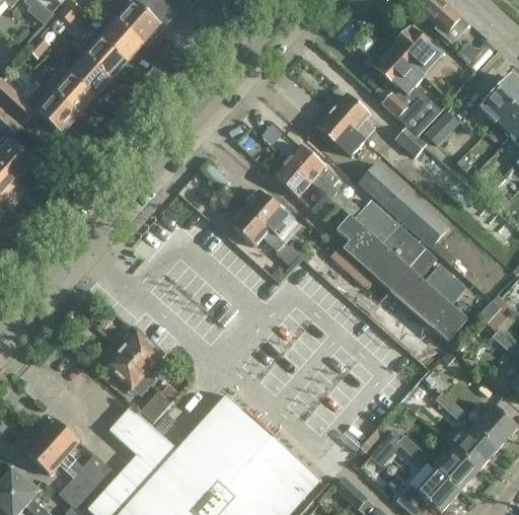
[(43,22),(55,10),(44,0),(20,0),(43,22)]
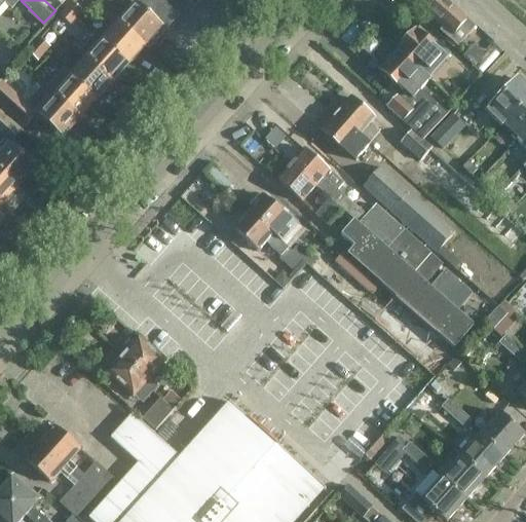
[(67,7),(77,16),(83,8),(74,0),(72,0),(67,7)]
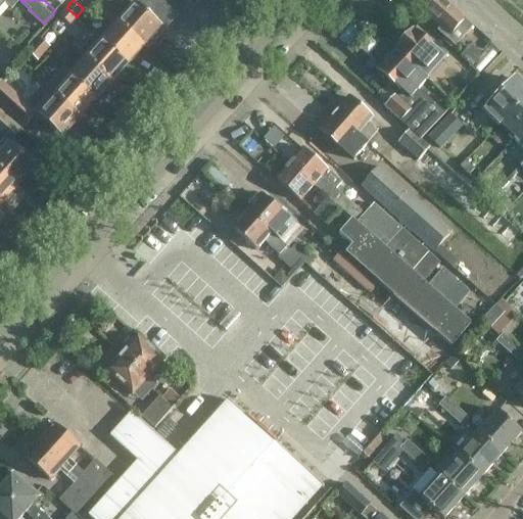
[(176,9),(164,0),(95,0),(106,10),(144,44),(176,9)]
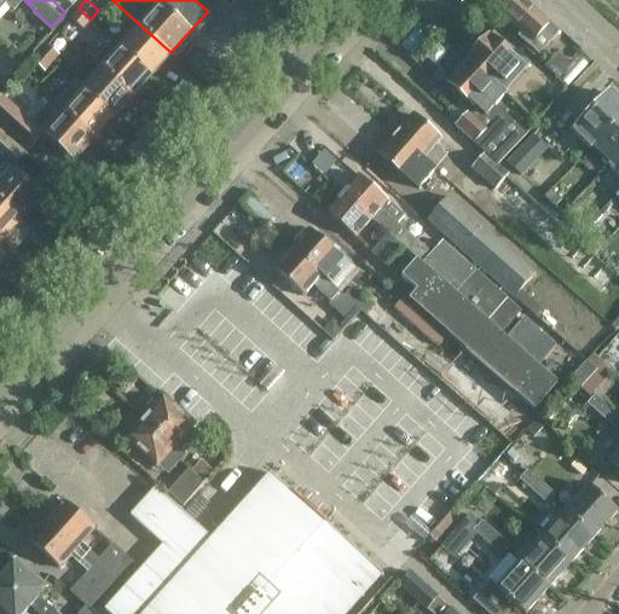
[(195,0),(208,11),(218,0),(195,0)]
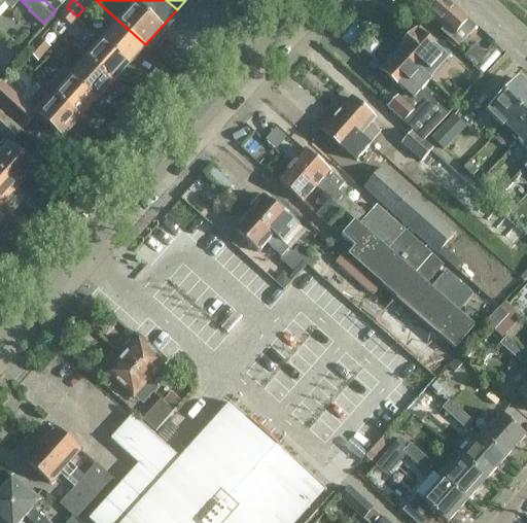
[(436,0),(428,9),(444,24),(441,27),(451,36),(460,26),(468,33),(477,25),(468,16),(449,0),(436,0)]
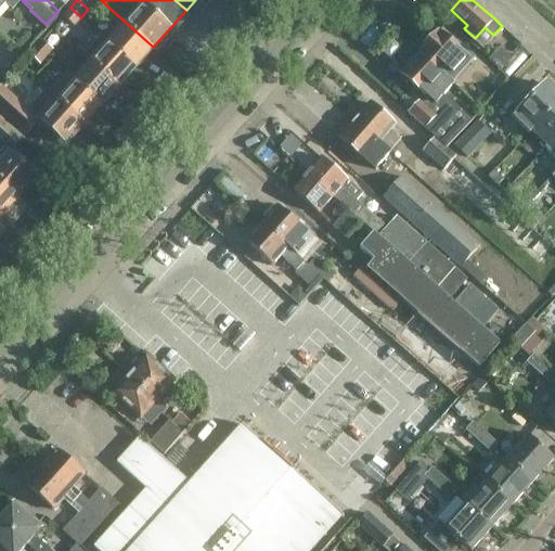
[(64,14),(64,15),(75,24),(81,17),(71,8),(64,14)]
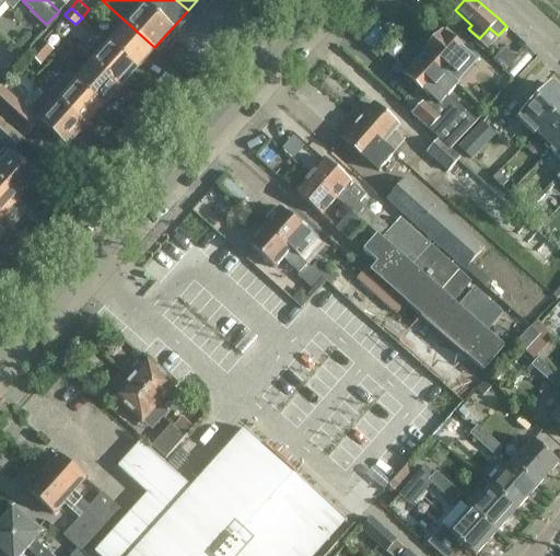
[(154,47),(114,11),(113,11),(123,20),(106,39),(137,67),(154,47)]
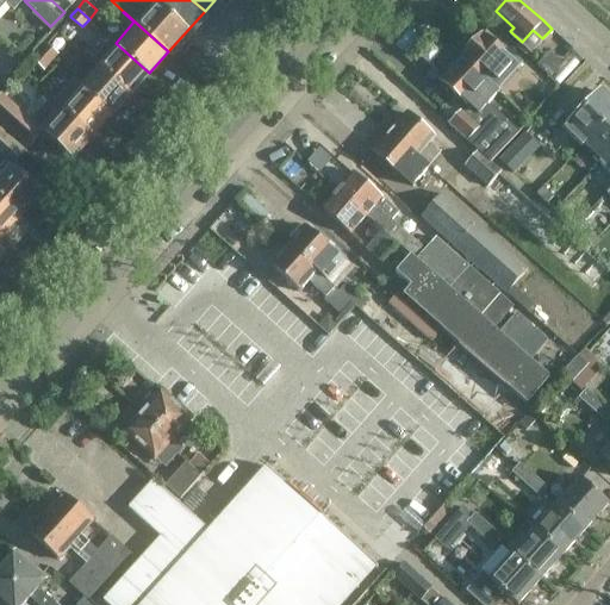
[(76,26),(68,19),(58,30),(67,36),(76,26)]
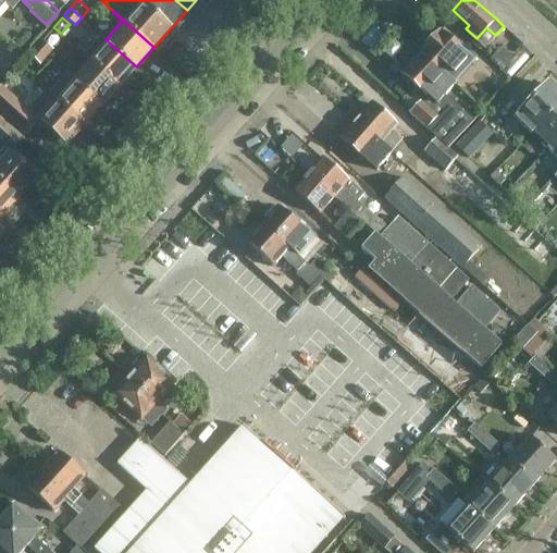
[(440,28),(421,50),(454,81),(474,59),(440,28)]
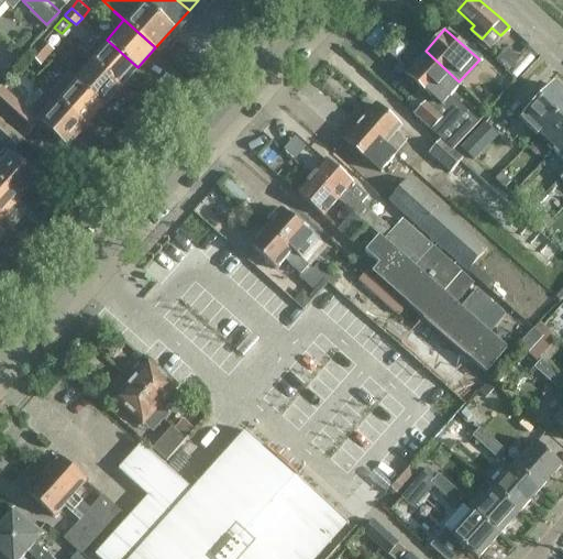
[(55,47),(44,39),(44,37),(36,45),(47,55),(55,47)]
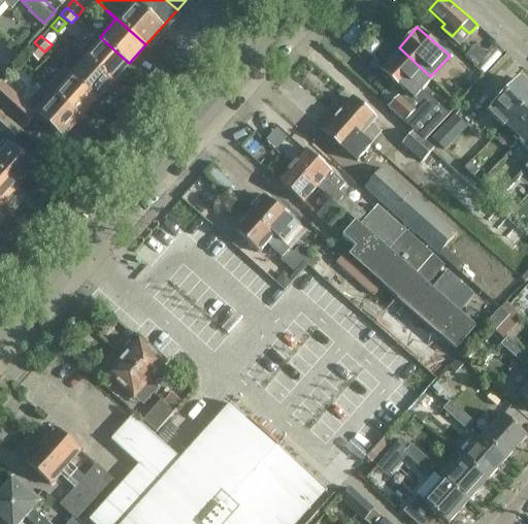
[(129,63),(100,37),(84,55),(112,82),(129,63)]
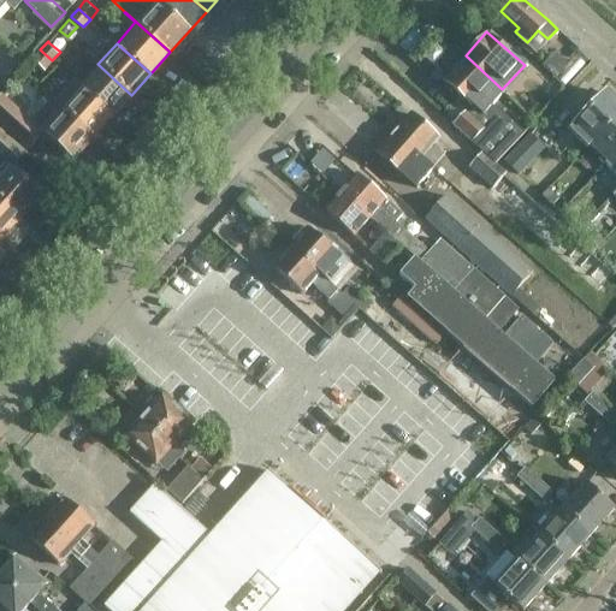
[(552,92),(576,64),(557,47),(533,73),(552,92)]
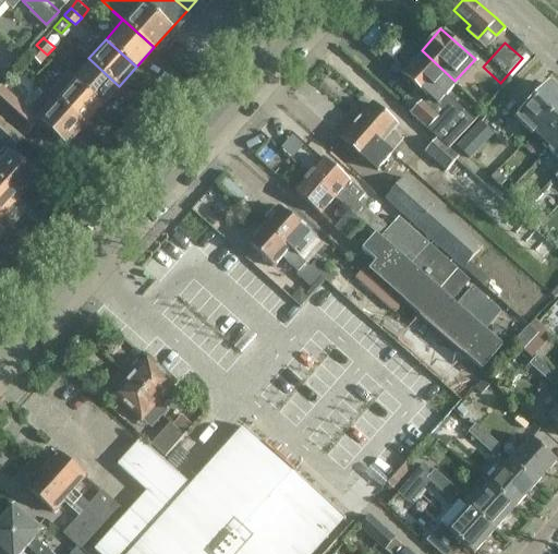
[(47,55),(36,45),(29,52),(40,63),(47,55)]
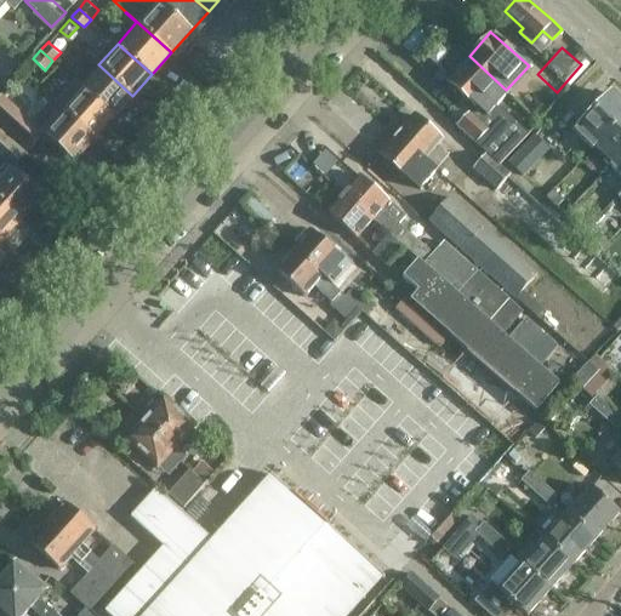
[(506,90),(469,56),(449,79),(476,103),(456,124),(500,163),(529,132),(505,110),(505,112),(497,103),(508,91),(506,90)]
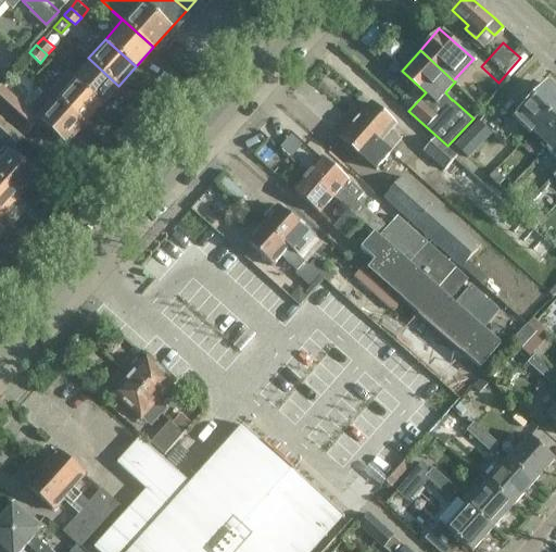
[(118,86),(88,58),(72,76),(102,104),(118,86)]
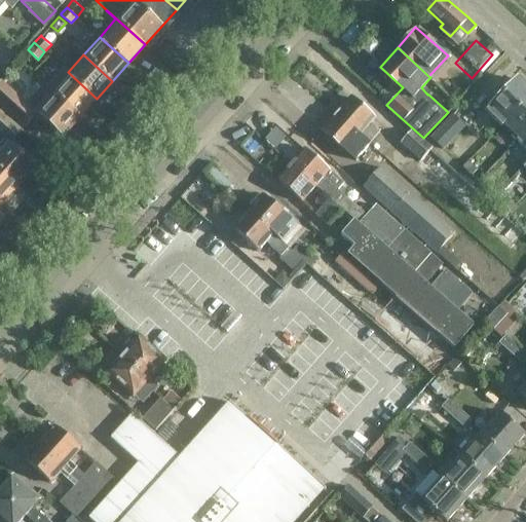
[(97,99),(68,72),(51,89),(44,83),(44,84),(80,116),(97,99)]
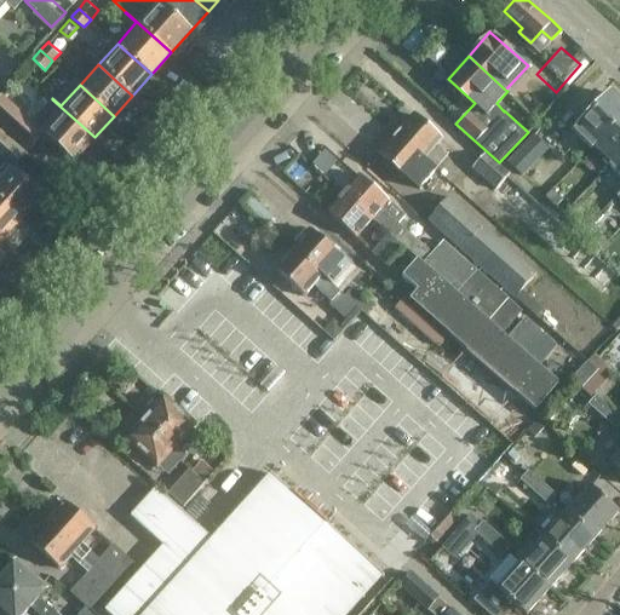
[(574,127),(592,147),(619,118),(619,101),(610,91),(574,127)]
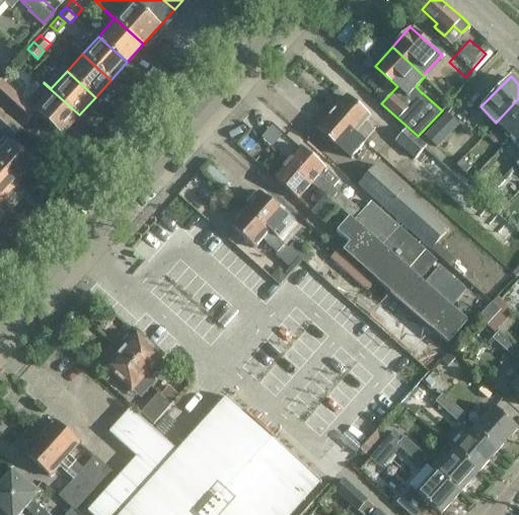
[(79,115),(44,83),(25,103),(0,80),(0,101),(24,124),(35,111),(63,134),(79,115)]
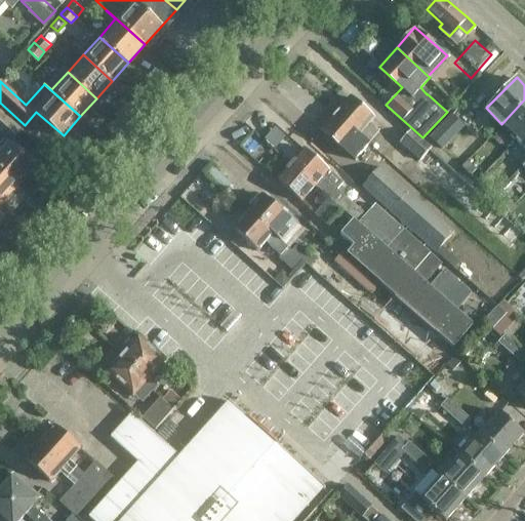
[(454,99),(462,90),(457,86),(449,94),(454,99)]
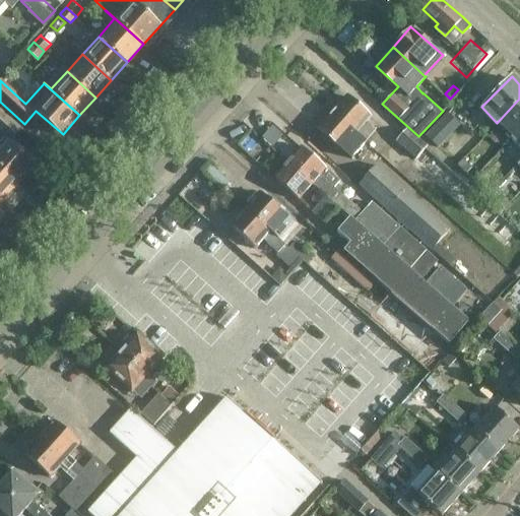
[(345,94),(332,110),(366,139),(376,128),(366,119),(370,115),(345,94)]
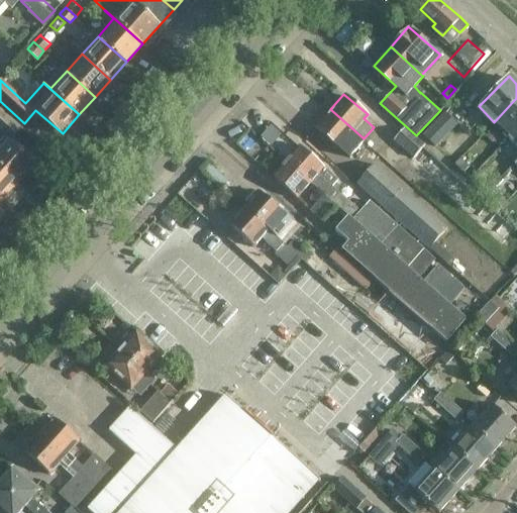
[(516,98),(494,122),(509,136),(516,128),(516,98)]
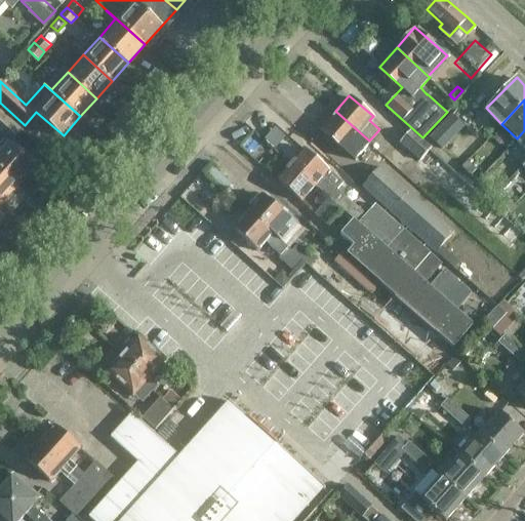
[(0,108),(0,133),(5,138),(3,139),(0,137),(0,168),(19,186),(36,167),(9,143),(22,128),(0,108)]
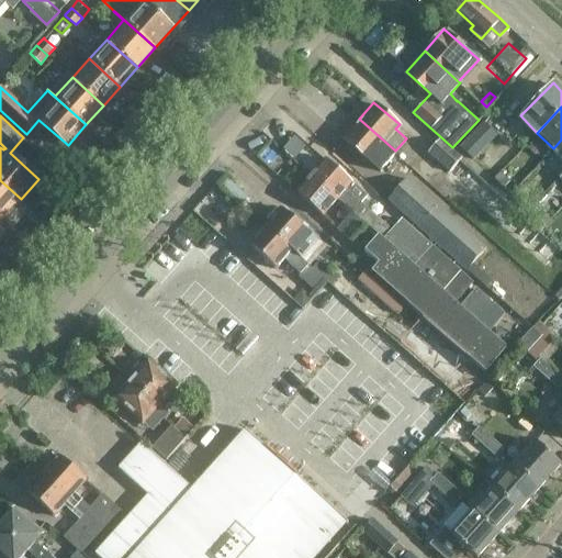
[(395,151),(359,119),(344,136),(381,169),(396,152),(395,151)]
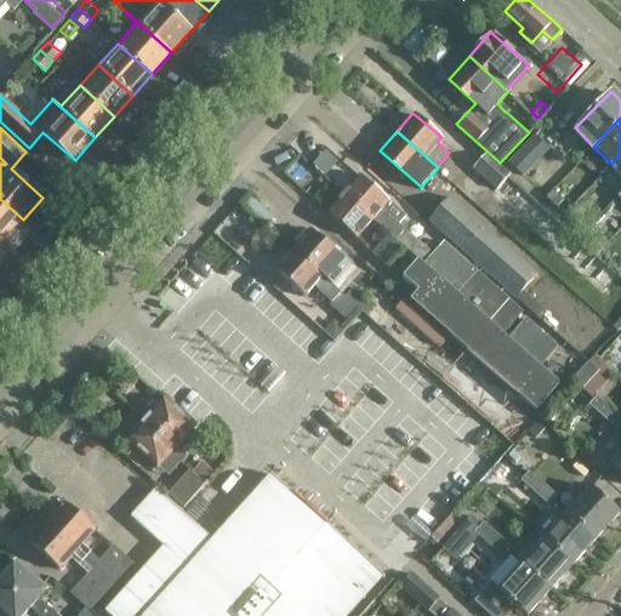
[(535,132),(508,160),(524,174),(533,165),(550,146),(535,132)]
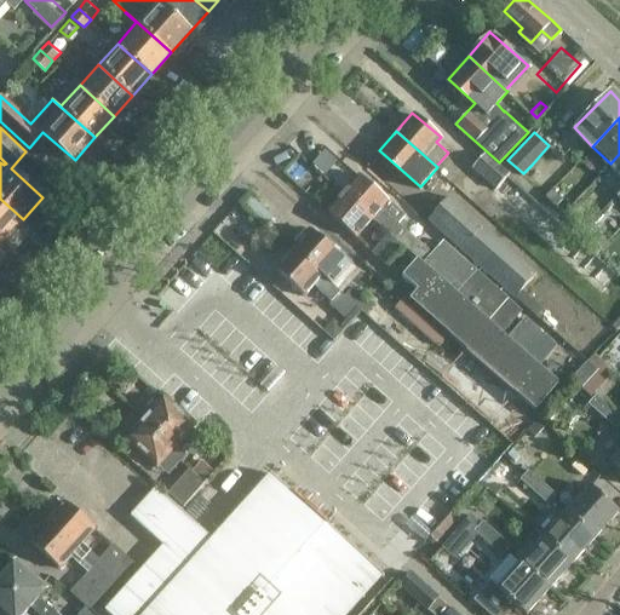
[(616,271),(498,164),(484,151),(471,166),(495,188),(491,193),(600,291),(616,271)]
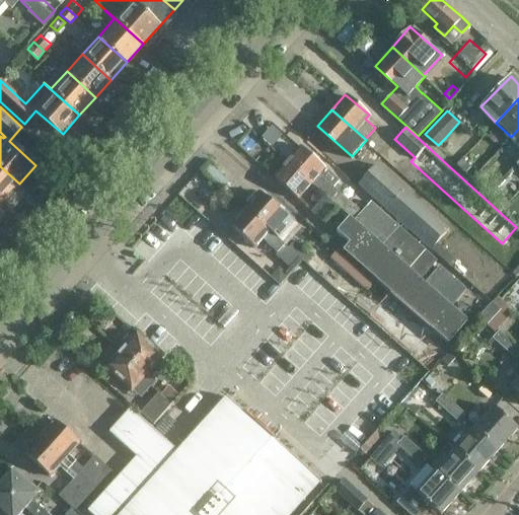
[(287,159),(312,181),(350,214),(422,278),(436,262),(370,202),(361,211),(319,173),(325,166),(300,144),(287,159)]
